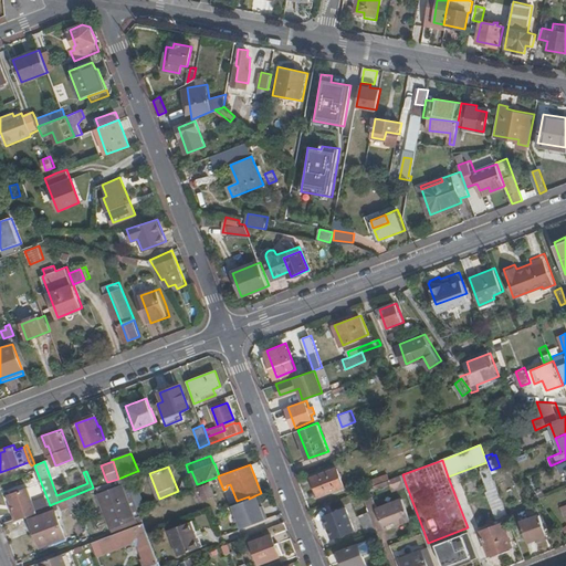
[(321,496),(345,486),(338,468),(313,477),(321,496)]
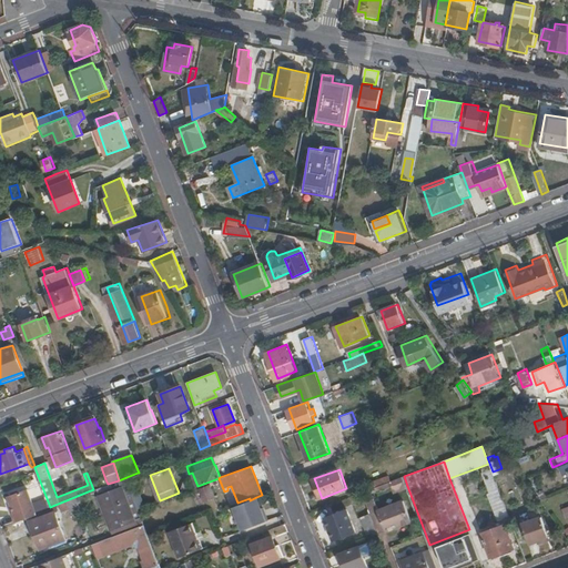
[(138,473),(127,477),(128,483),(140,477),(138,473)]
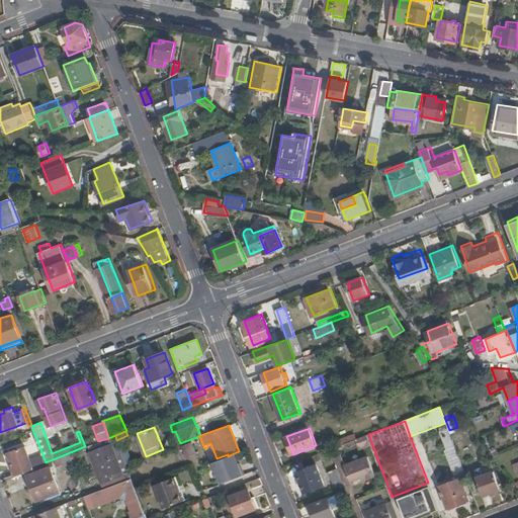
[(341,441),(322,448),(323,451),(332,448),(342,444),(357,438),(355,434),(341,440),(341,441)]
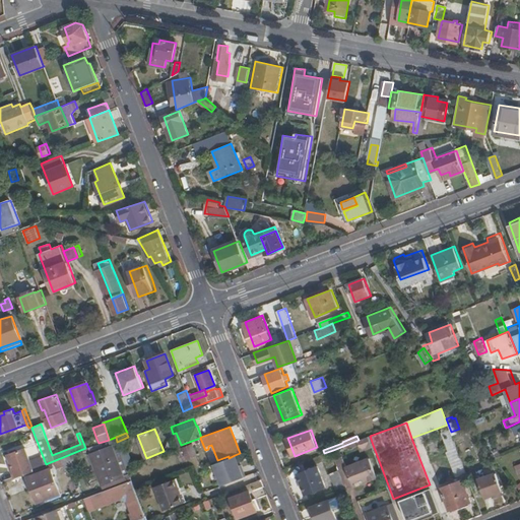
[(370,436),(359,440),(360,444),(362,449),(373,445),(370,436)]
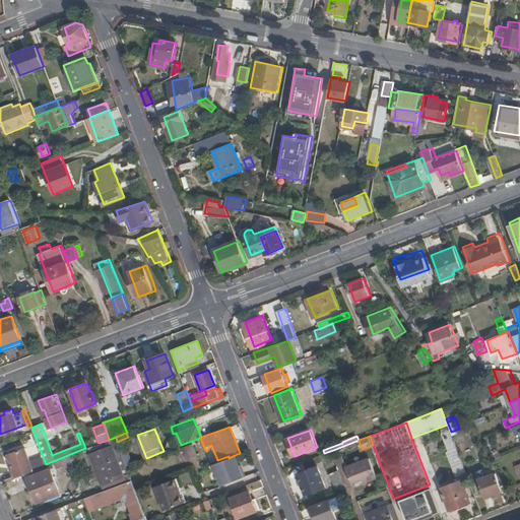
[(360,444),(359,440),(343,446),(345,450),(360,444)]
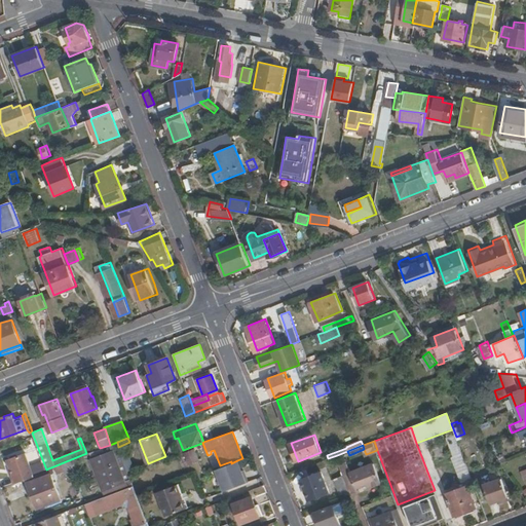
[(184,453),(188,464),(196,460),(192,450),(184,453)]
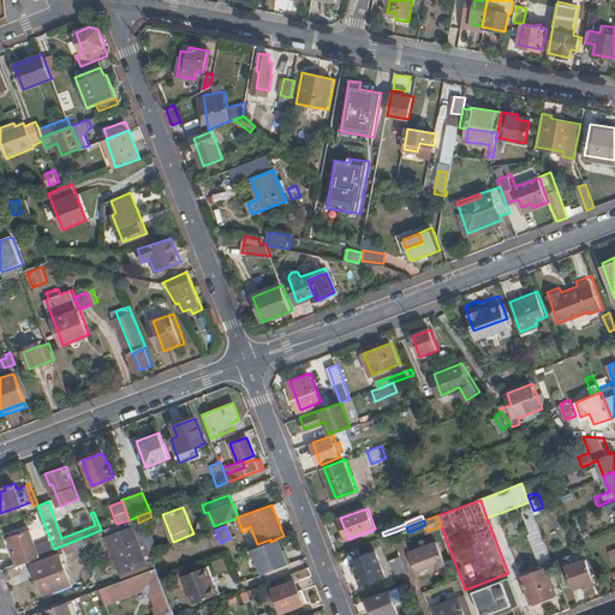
[(131,527),(106,537),(123,580),(155,567),(153,561),(145,565),(131,527)]
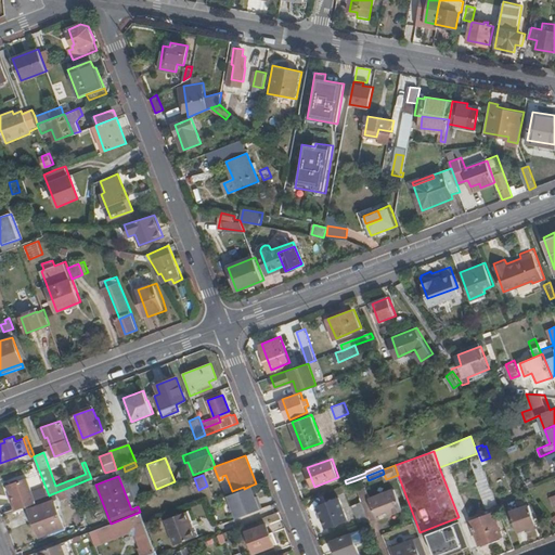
[(479,480),(491,510),(499,506),(488,477),(479,480)]
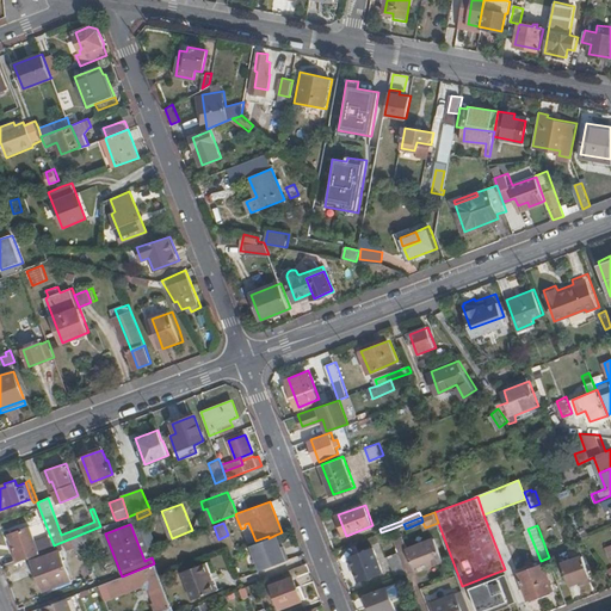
[(29,526),(7,535),(17,562),(38,555),(29,526)]
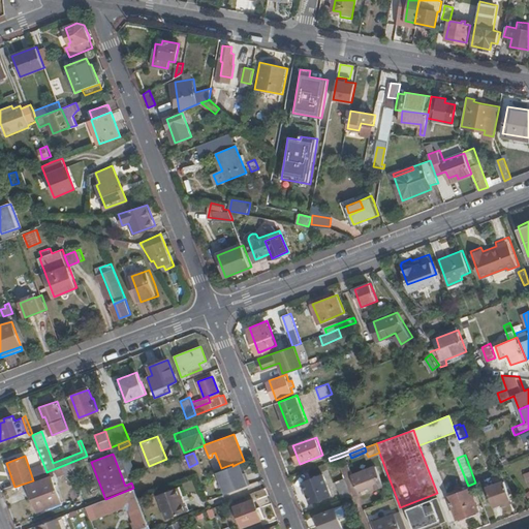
[(341,464),(343,470),(352,493),(352,495),(384,484),(377,465),(353,474),(348,462),(341,464)]
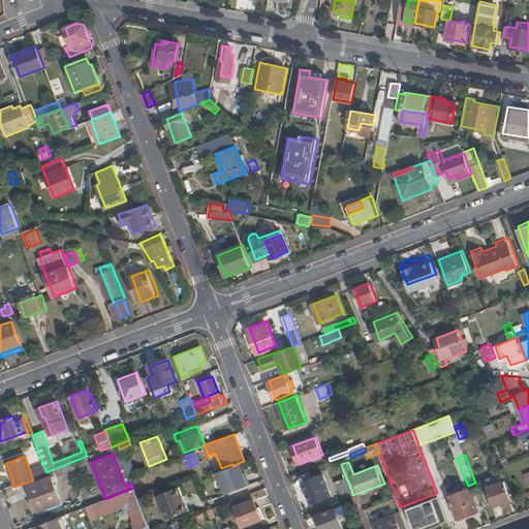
[(232,466),(216,471),(224,493),(247,485),(239,463),(232,466)]
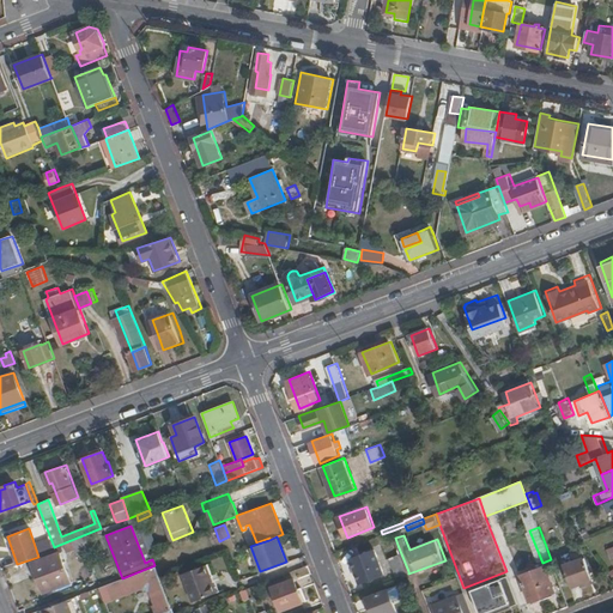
[(85,538),(73,541),(76,548),(87,545),(85,538)]
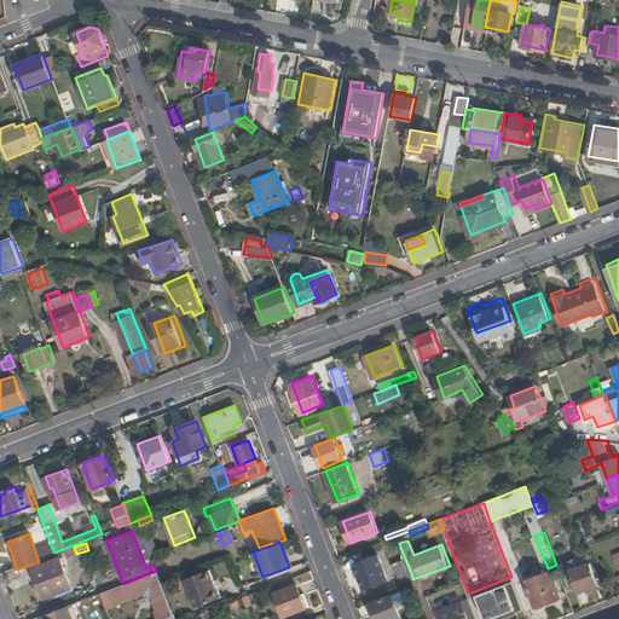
[(393,562),(394,562),(401,580),(412,577),(401,550),(389,555),(393,562)]
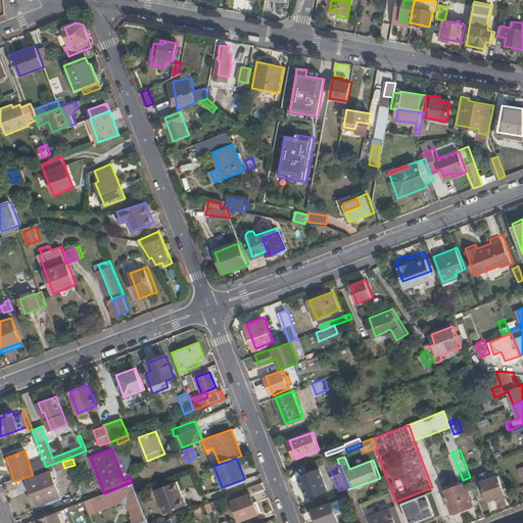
[(46,467),(33,471),(36,477),(50,472),(48,466),(46,467)]
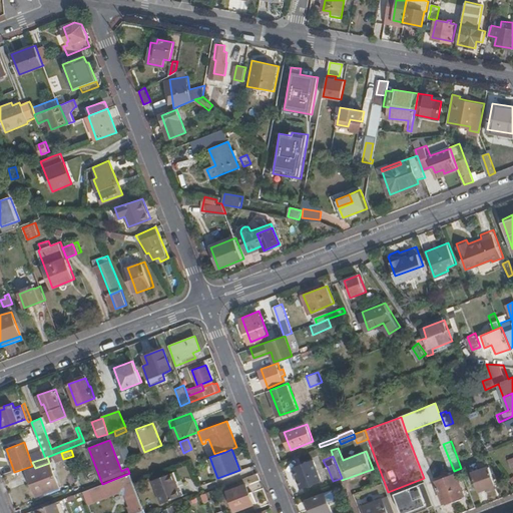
[(302,486),(322,478),(315,459),(295,467),(302,486)]
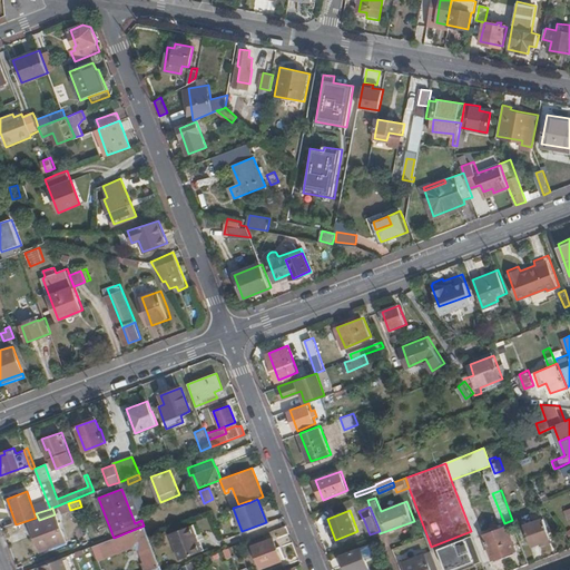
[(30,524),(40,550),(51,546),(65,540),(58,521),(55,514),(39,520),(30,524)]
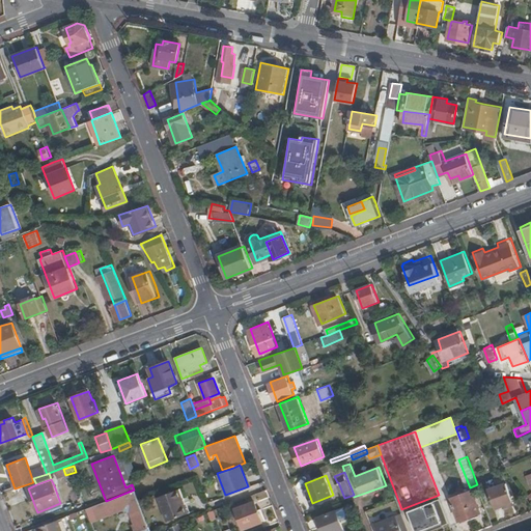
[(495,506),(513,500),(507,482),(488,488),(495,506)]
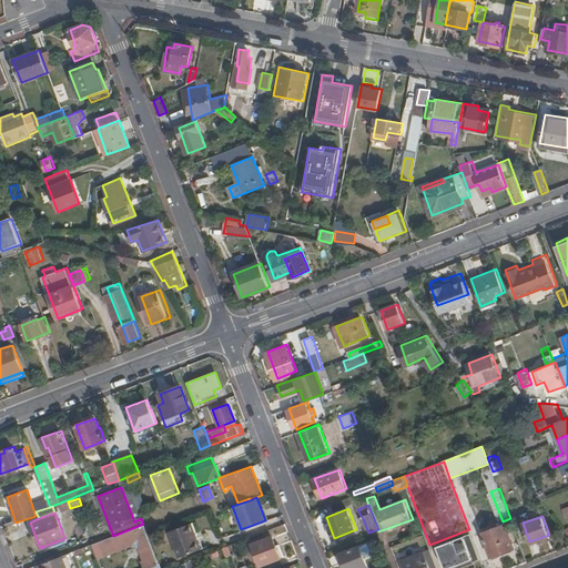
[(166,530),(176,557),(196,550),(191,534),(193,533),(190,523),(166,530)]
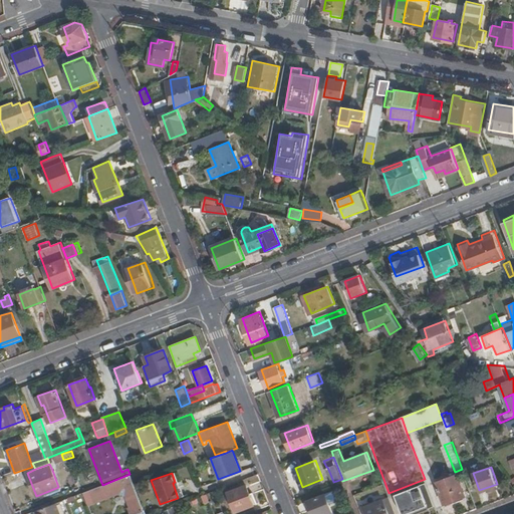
[(102,485),(87,490),(92,503),(135,487),(133,481),(130,474),(102,485)]
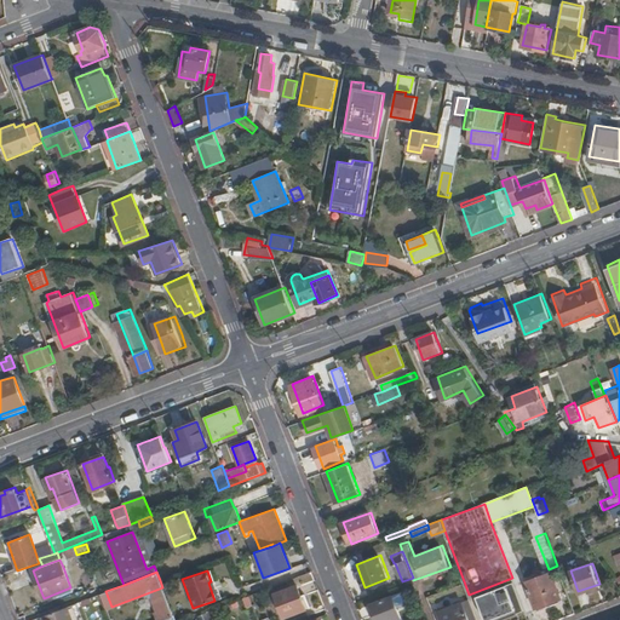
[(535,607),(561,597),(551,573),(526,583),(535,607)]
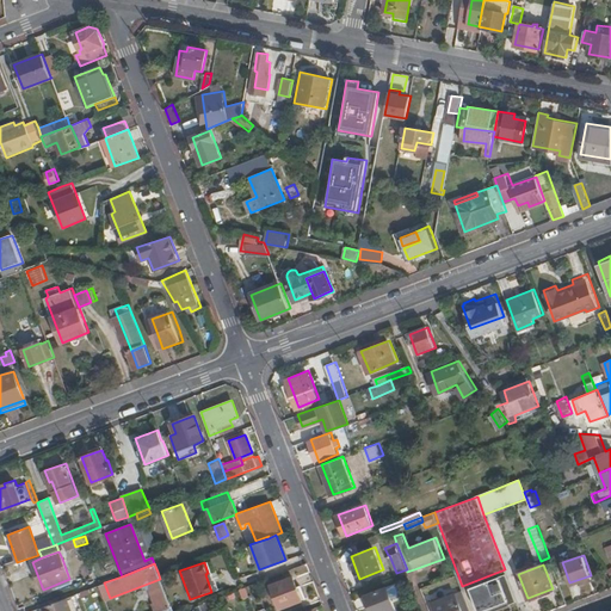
[(208,573),(205,574),(211,592),(215,591),(208,573)]
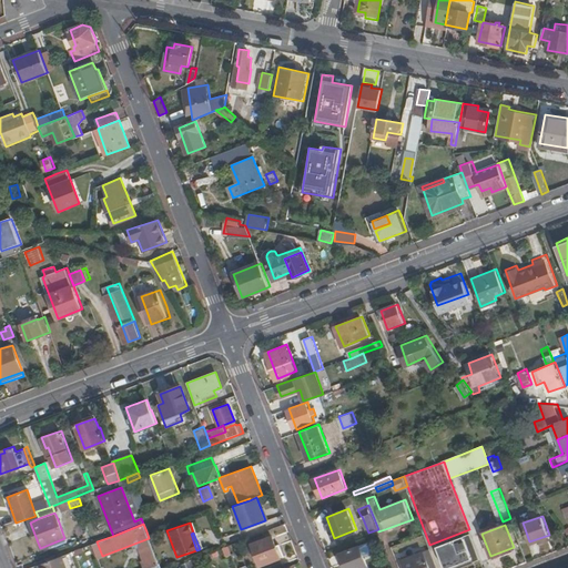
[(437,545),(446,567),(450,567),(479,557),(470,534),(437,545)]
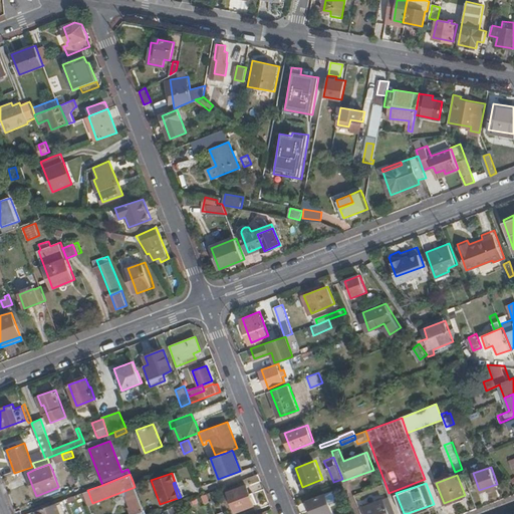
[(235,511),(253,504),(246,484),(227,491),(235,511)]
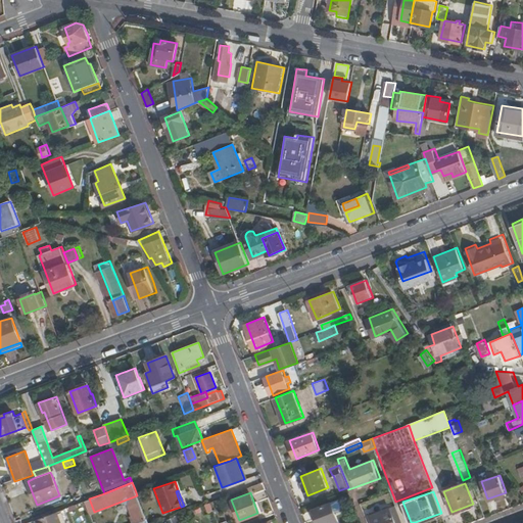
[(61,500),(59,495),(47,501),(49,505),(61,500)]
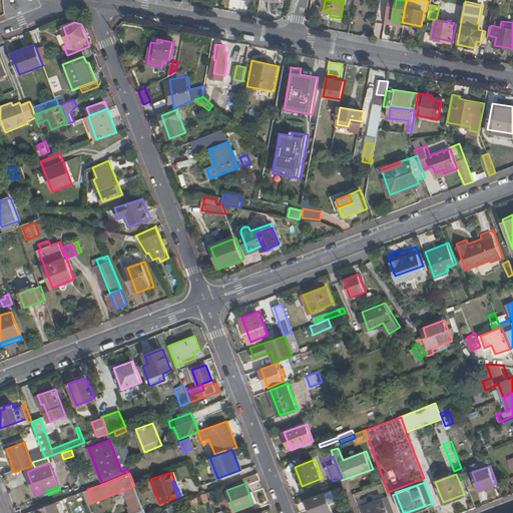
[(312,512),(321,512),(332,509),(325,490),(306,497),(312,512)]
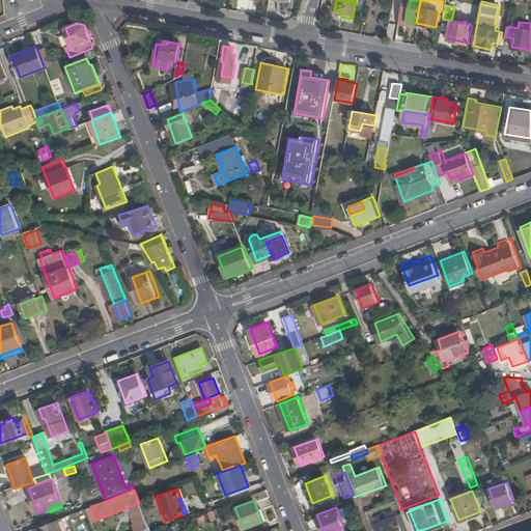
[(402,530),(397,514),(376,523),(380,530),(402,530)]
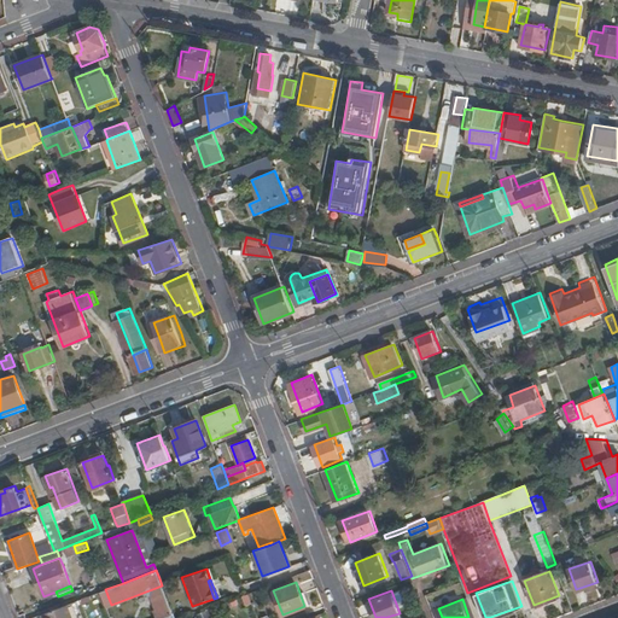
[(73,617),(69,604),(45,613),(46,617),(73,617)]
